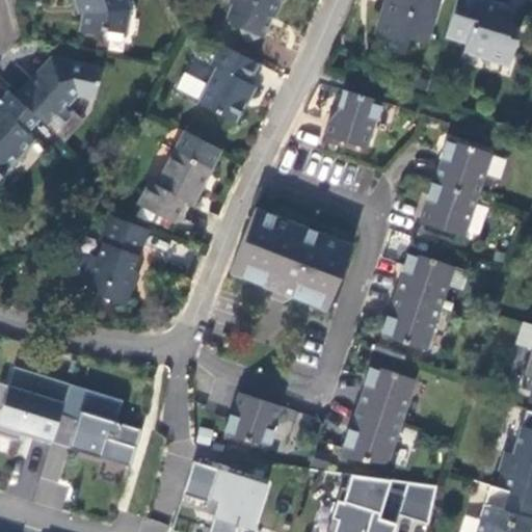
[(128,0),(77,0),(78,4),(82,4),(86,15),(82,33),(105,37),(105,32),(125,35),(131,6),(128,0)]
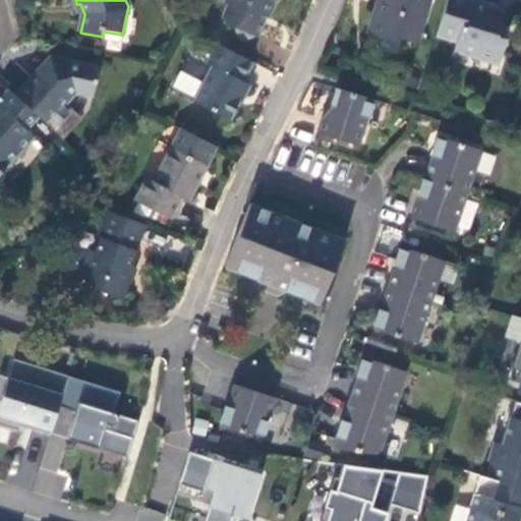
[(275,3),(276,0),(226,0),(226,1),(228,6),(224,19),(226,25),(237,30),(240,40),(246,42),(257,38),(261,39),(269,18),(271,19),(278,4),(275,3)]
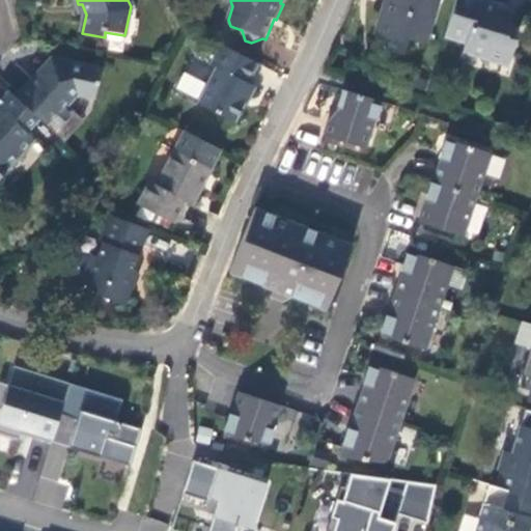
[(421,42),(435,0),(382,0),(372,36),(399,45),(401,36),(421,42)]
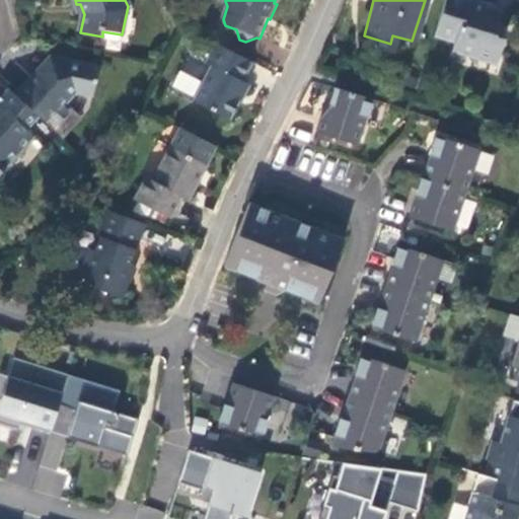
[(455,0),(443,0),(433,35),(453,42),(452,49),(494,61),(502,40),(493,36),(499,13),(455,0)]
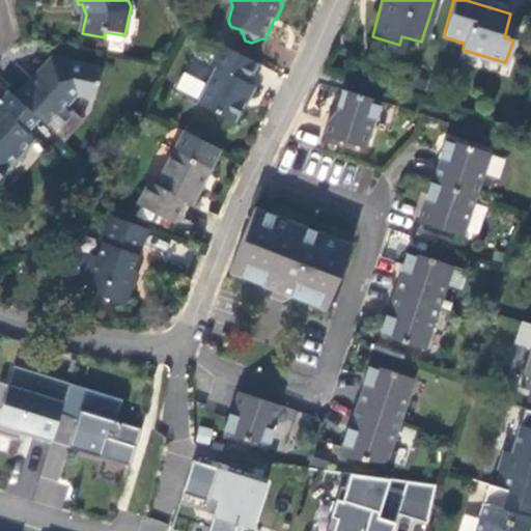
[(249,85),(258,64),(222,47),(212,66),(218,70),(200,104),(234,122),(255,88),(249,85)]
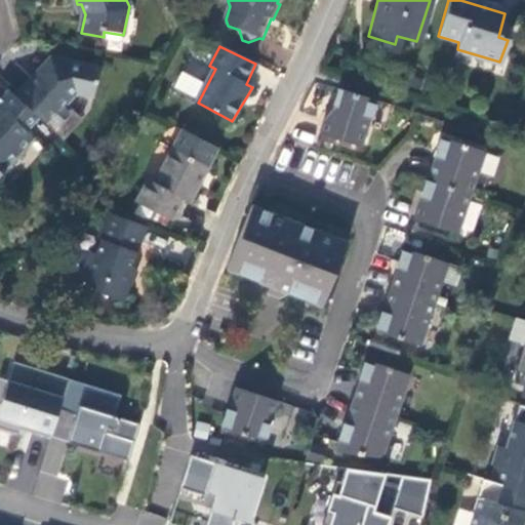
[(190,56),(184,70),(202,79),(208,65),(190,56)]
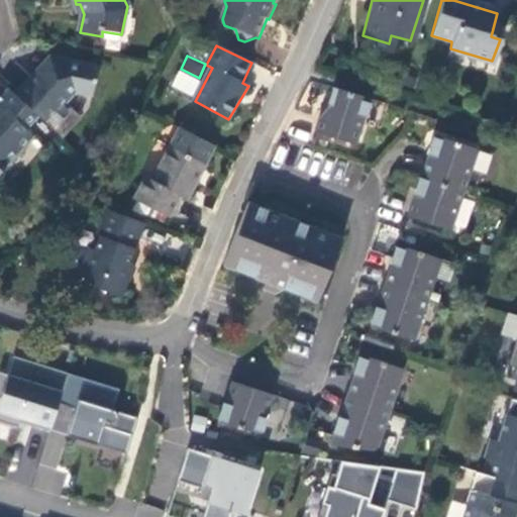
[(20,94),(42,114),(50,121),(67,102),(75,92),(92,96),(97,70),(57,62),(52,67),(48,64),(20,94)]
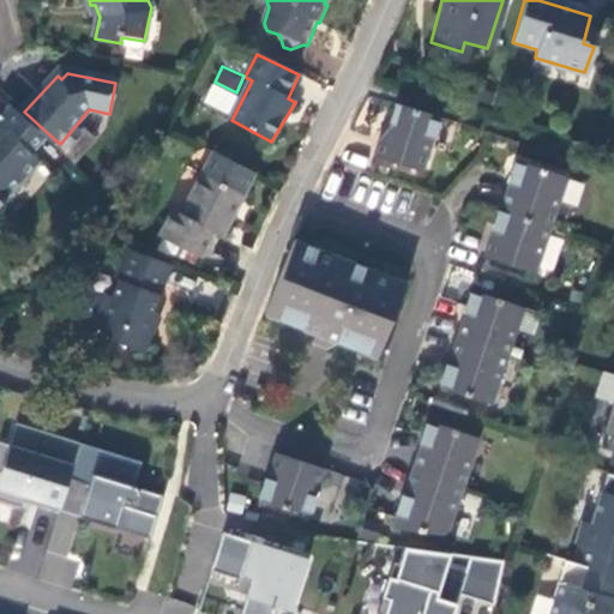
[(16,103),(0,120),(0,209),(42,164),(32,156),(50,136),(24,112),(16,103)]
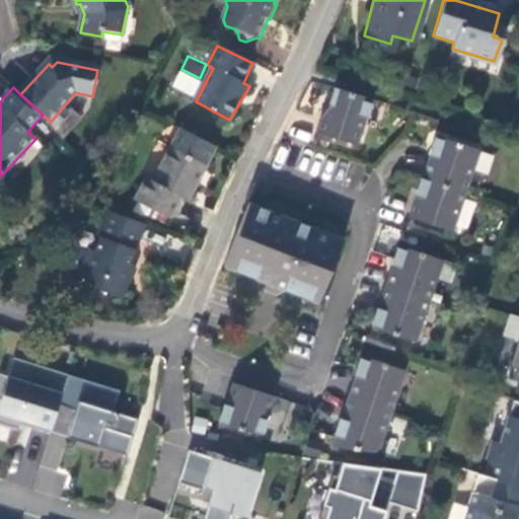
[(357,145),(371,99),(335,88),(329,106),(319,120),(315,133),(357,145)]
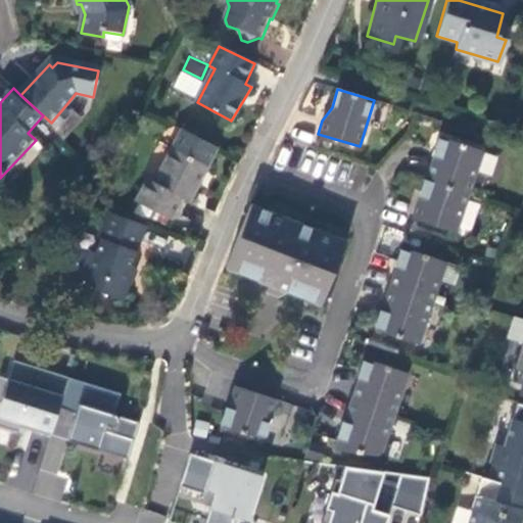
[(51,123),(67,138),(88,117),(76,107),(74,109),(67,103),(51,123)]
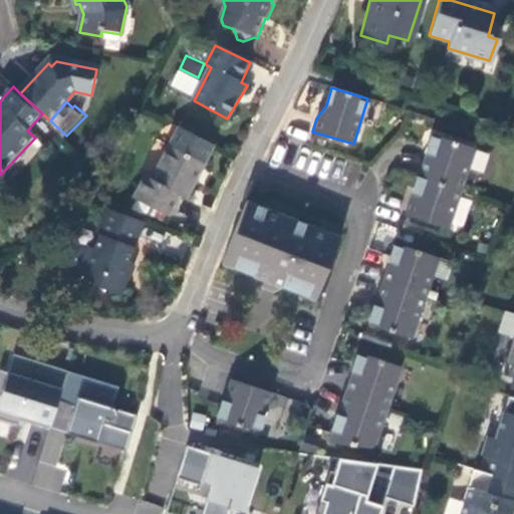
[(193,201),(206,167),(213,147),(176,133),(155,186),(149,184),(140,207),(177,221),(186,199),(193,201)]
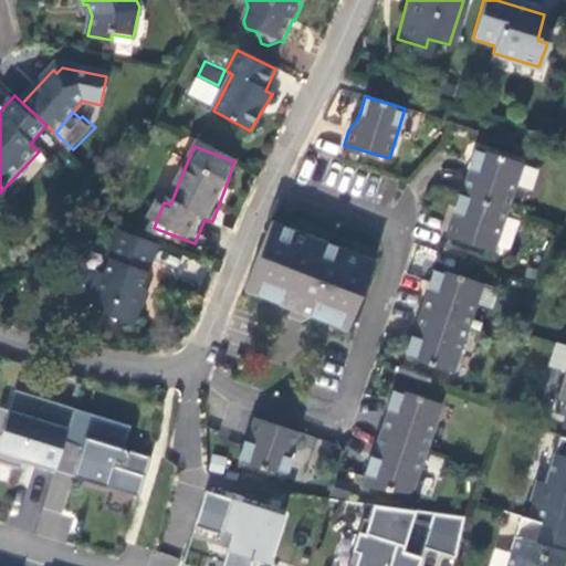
[(475,148),(446,237),(493,252),(523,164),(475,148)]
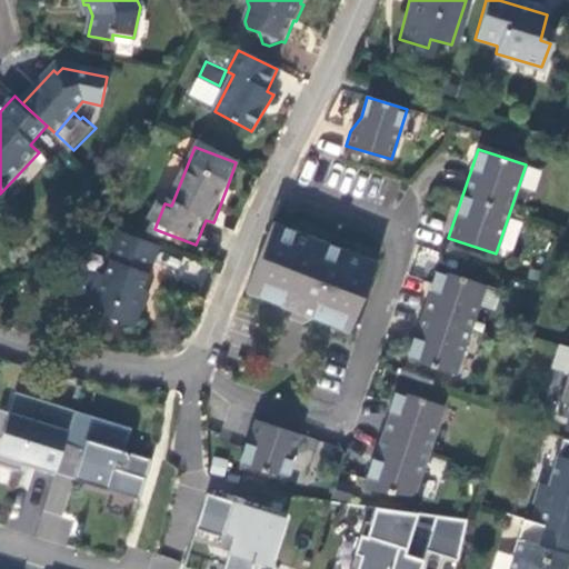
[(527,166),(521,189),(536,193),(541,170),(527,166)]
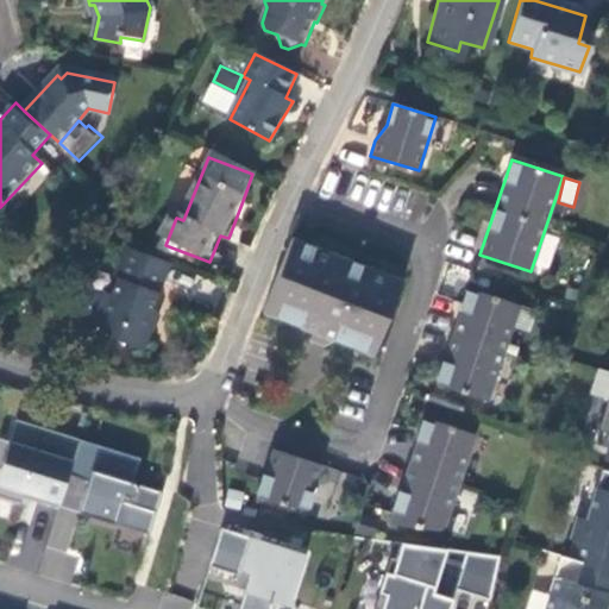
[(292,239),(263,313),(340,344),(374,357),(402,284),(351,263),(314,249),(292,239)]
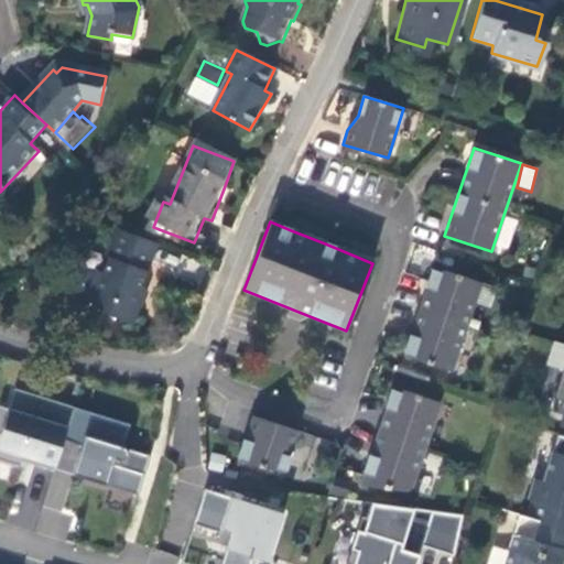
[(140,289),(156,245),(116,228),(105,256),(108,258),(101,273),(95,271),(87,293),(88,304),(102,310),(101,315),(132,326),(145,291),(140,289)]
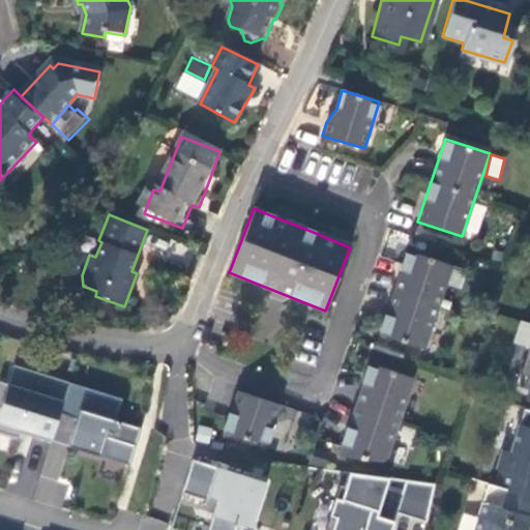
[(452,266),(408,251),(380,334),(424,349),(452,266)]
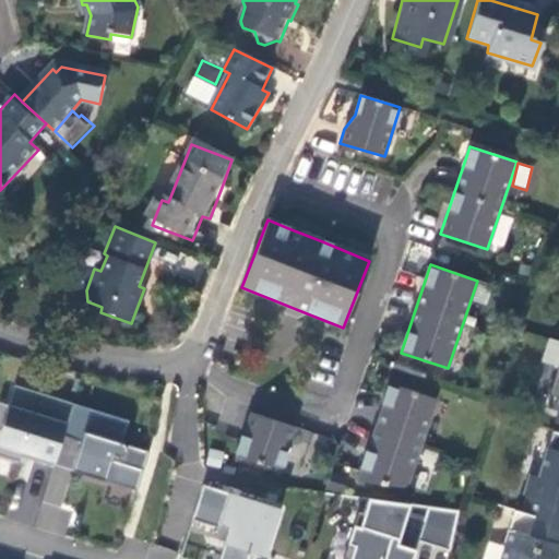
[(558,372),(548,411),(558,413),(558,372)]
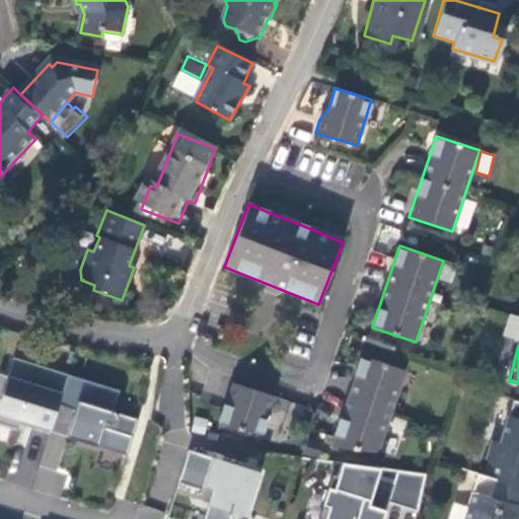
[(405,371),(362,356),(330,446),(378,452),(405,371)]
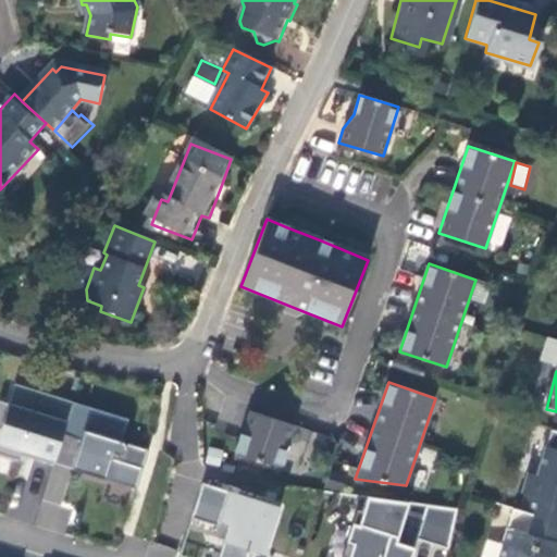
[(61,434),(70,404),(12,386),(5,406),(0,404),(0,457),(17,463),(20,457),(23,447),(35,450),(32,461),(50,467),(61,434)]
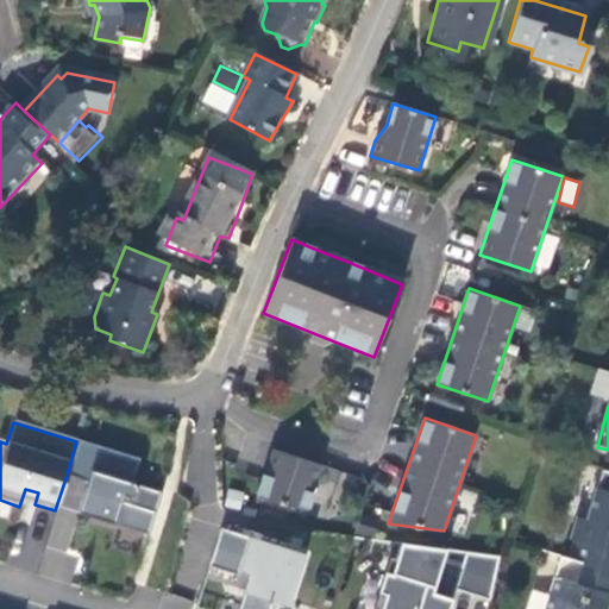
[(138,460),(76,441),(67,475),(87,481),(77,512),(148,533),(159,494),(130,484),(138,460)]
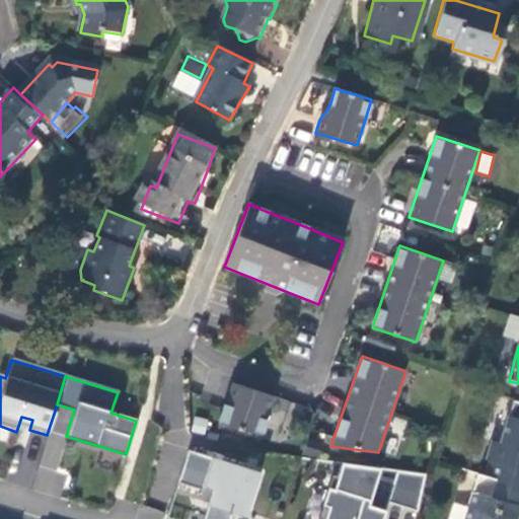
[(219,426),(261,435),(274,396),(232,383),(219,426)]
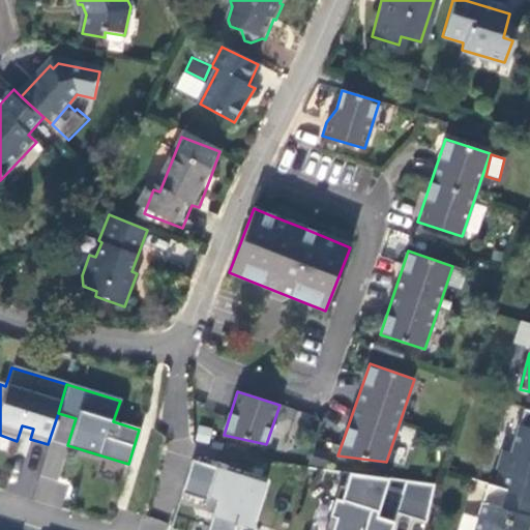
[(529,428),(517,424),(509,447),(529,452),(529,428)]
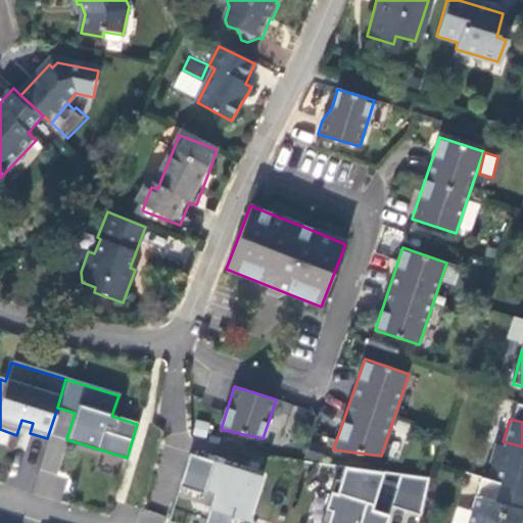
[(18,429),(30,433),(33,423),(21,420),(18,429)]
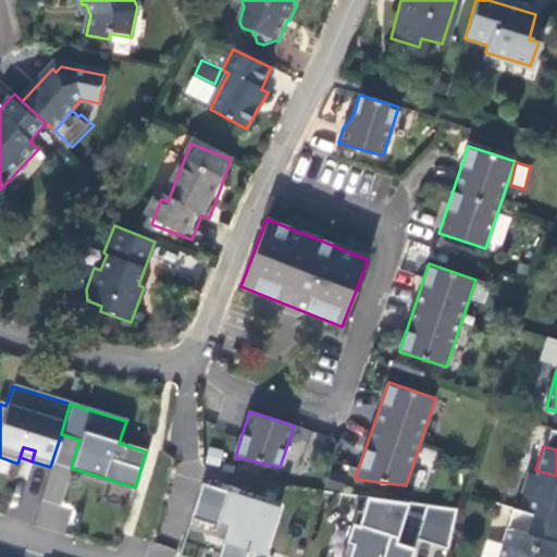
[(524,512),(556,522),(556,475),(535,470),(533,475),(525,474),(519,495),(528,499),(524,512)]
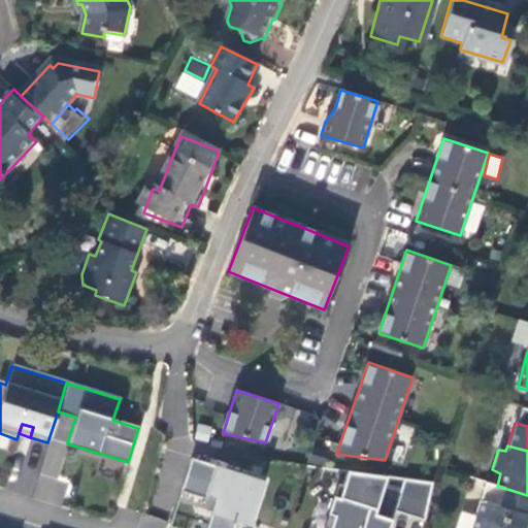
[(191,457),(180,490),(206,498),(208,490),(218,493),(205,527),(234,527),(236,521),(251,525),(266,476),(243,469),(242,473),(191,457)]
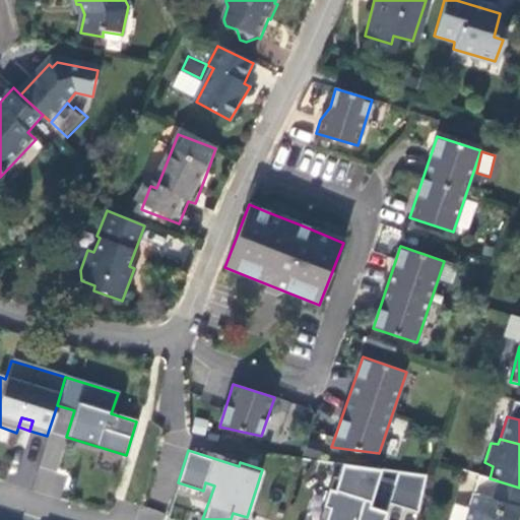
[(327,488),(321,519),(383,519),(385,508),(418,514),(425,476),(340,462),(335,489),(327,488)]
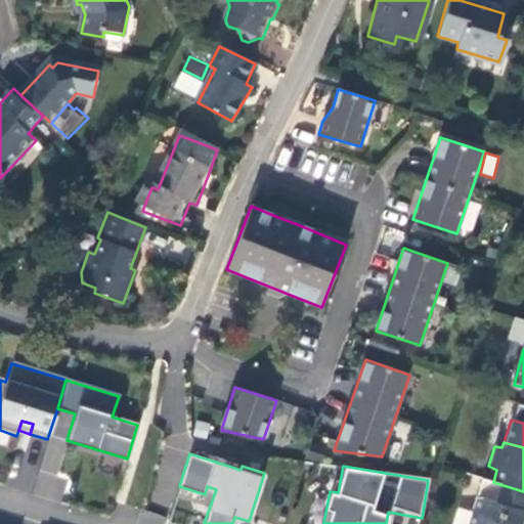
[(523,523),(523,491),(493,482),(480,478),(466,523),(523,523)]
